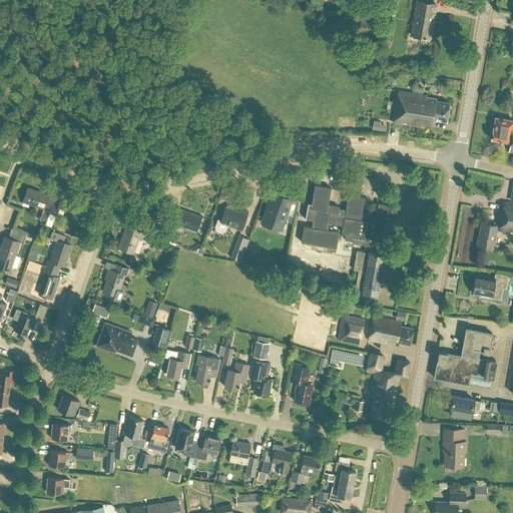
[(395,15),(398,1),(390,0),(388,0),(386,13),(395,15)]
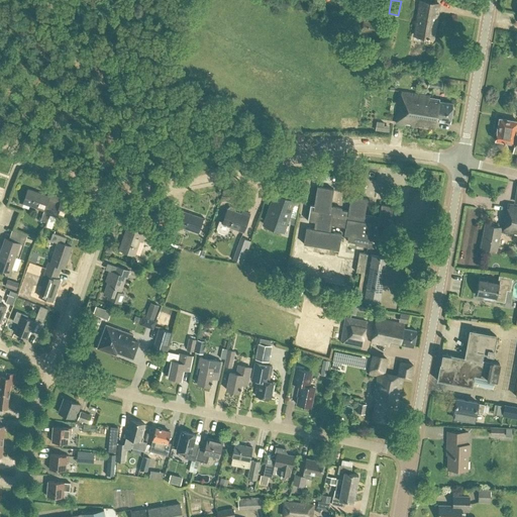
[(433,37),(439,4),(421,0),(415,34),(433,37)]
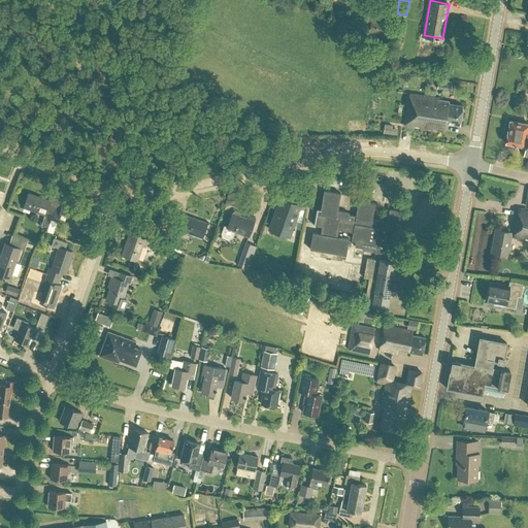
[(451,90),(452,83),(438,80),(437,88),(451,90)]
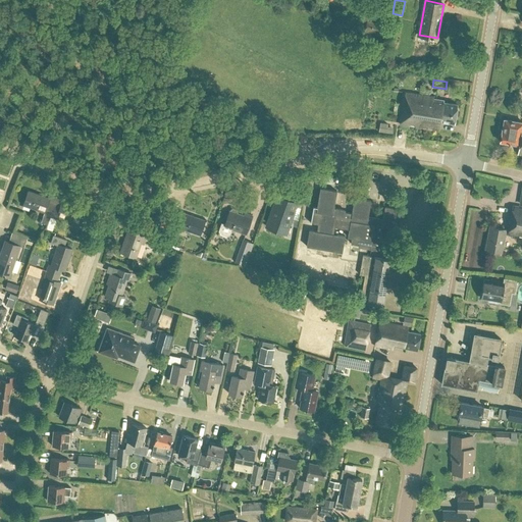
[(454,123),(457,104),(444,102),(444,100),(433,98),(434,97),(405,92),(400,124),(439,131),(440,121),(454,123)]
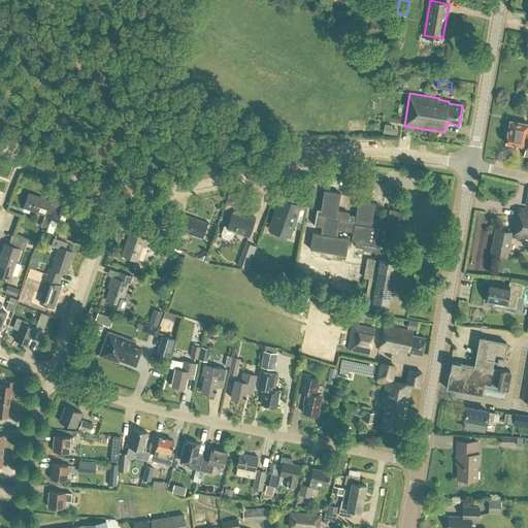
[(527,123),(508,120),(506,135),(504,136),(503,139),(505,141),(505,143),(525,146),(524,156),(527,156),(527,123)]
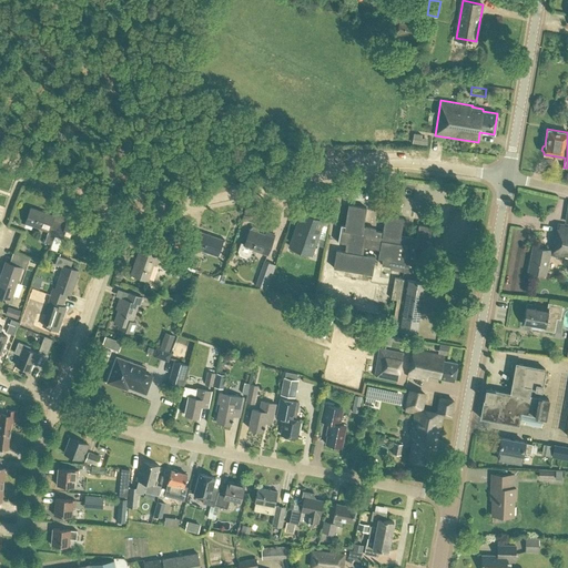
[(422,133),(415,132),(413,142),(426,143),(427,138),(422,137),(422,133)]
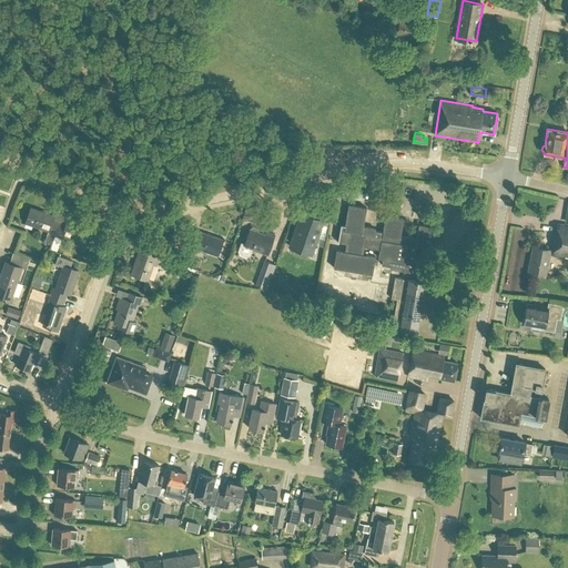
[(377,226),(365,224),(368,206),(367,206),(350,203),(345,225),(341,224),(338,242),(346,243),(345,250),(337,249),(334,266),(373,273),(376,255),(363,253),(365,246),(381,249),(379,256),(383,257),(382,264),(391,265),(389,267),(396,269),(412,271),(412,270),(416,245),(433,249),(437,226),(419,224),(417,236),(401,234),(404,217),(386,214),(384,230),(376,229),(377,226)]
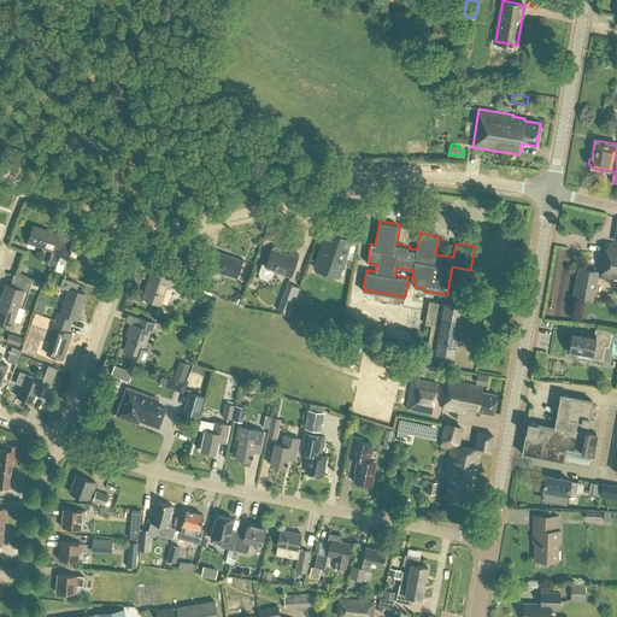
[(48,262),(56,265),(66,236),(34,224),(28,241),(52,250),(48,262)]
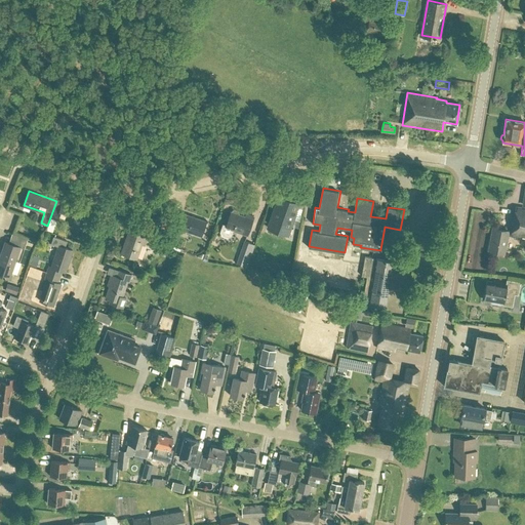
[(298,203),(300,196),(287,192),(285,198),(278,195),(266,228),(288,236),(300,203),(298,203)]
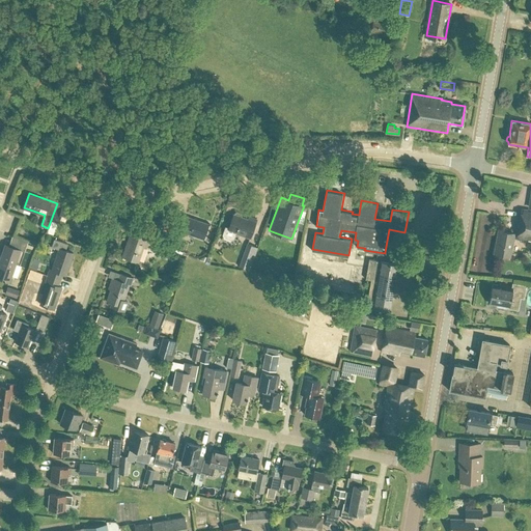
[(57,203),(48,228),(47,232),(53,234),(58,220),(87,229),(89,221),(83,219),(85,213),(74,210),(75,206),(63,202),(62,205),(57,203)]
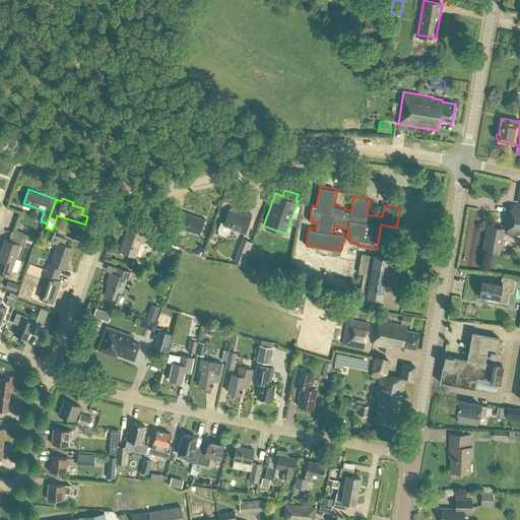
[(519,235),(519,205),(510,203),(506,228),(488,224),(483,248),(500,251),(504,233),(519,235)]
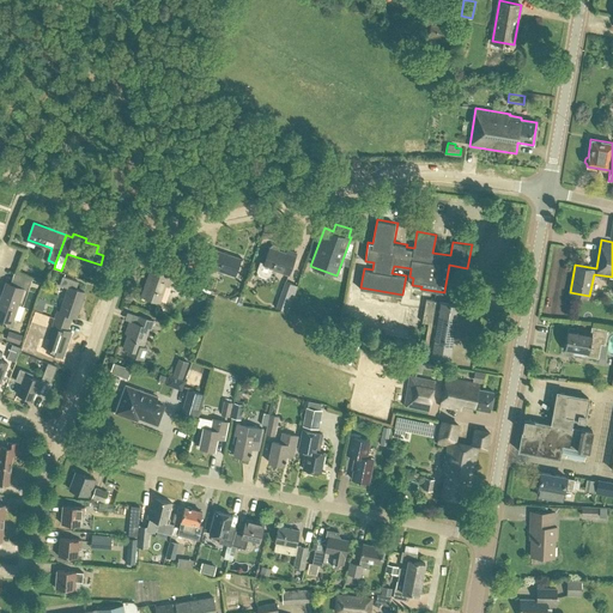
[(285,253),(278,249),(279,248),(277,247),(278,246),(273,244),(273,246),(271,244),(265,262),(261,261),(258,268),(259,272),(267,274),(271,273),(272,268),(289,274),(297,253),(286,248),(285,253)]
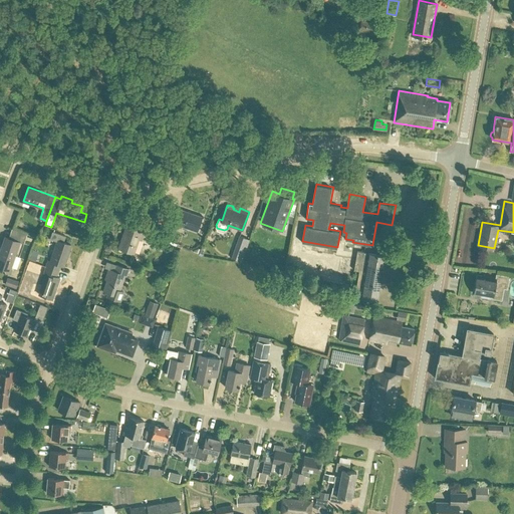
[(197,231),(202,217),(180,209),(175,223),(197,231)]
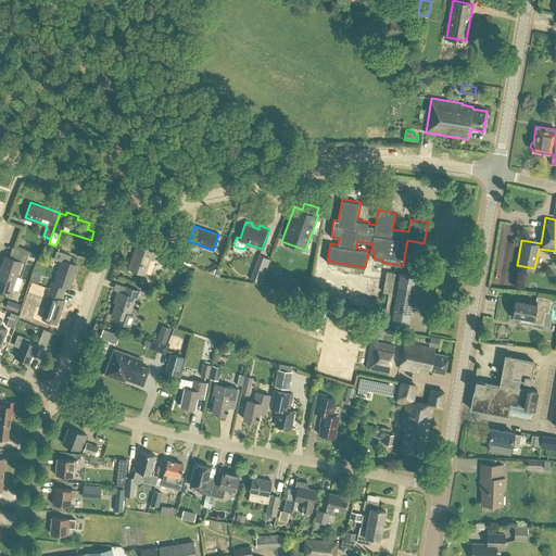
[(138,241),(128,267),(144,274),(146,273),(150,258),(154,260),(160,241),(150,238),(148,244),(140,242),(138,241)]
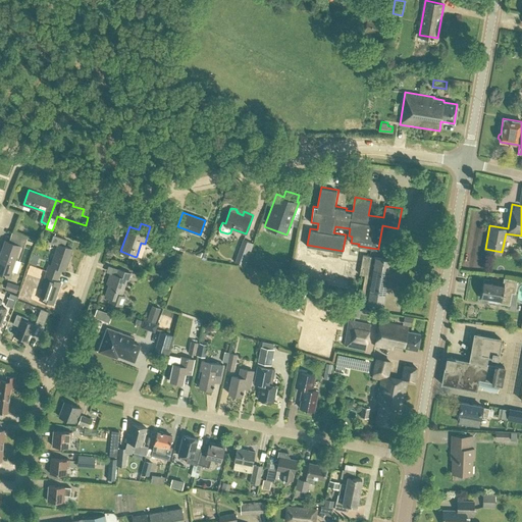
[(255,224),(252,232),(257,236),(261,226),(255,224)]
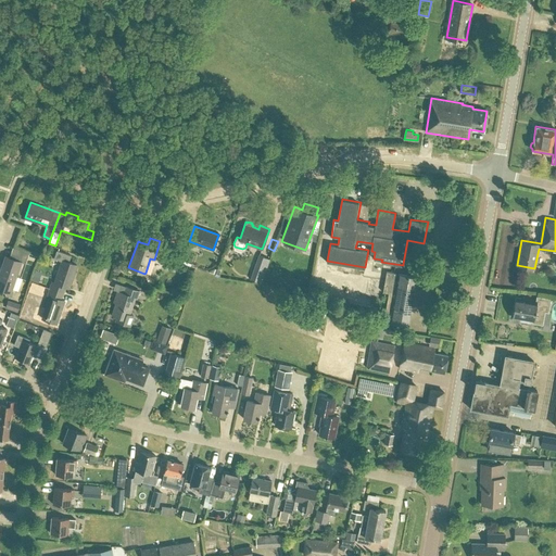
[(184,261),(188,248),(179,245),(175,257),(184,261)]
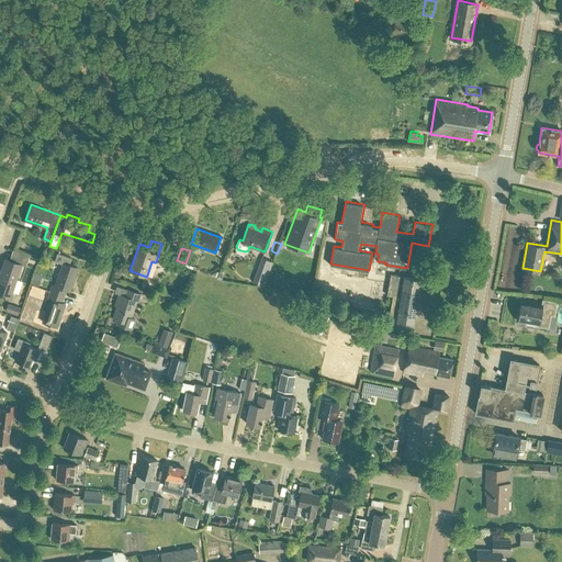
[(49,291),(64,295),(66,289),(69,290),(78,267),(69,265),(71,258),(57,253),(55,261),(63,263),(55,285),(52,284),(49,291)]
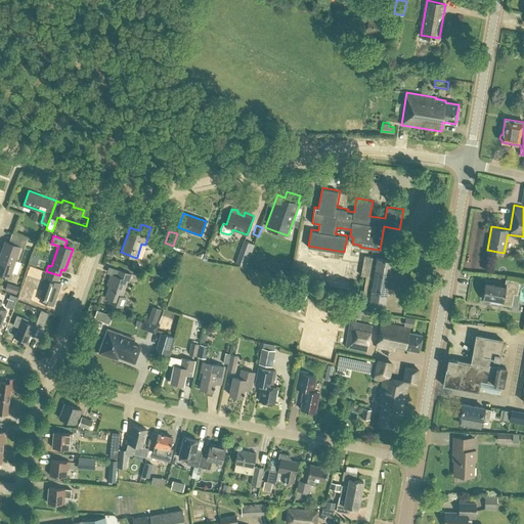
[(244,241),(238,253),(249,257),(254,244),(252,243),(244,241)]
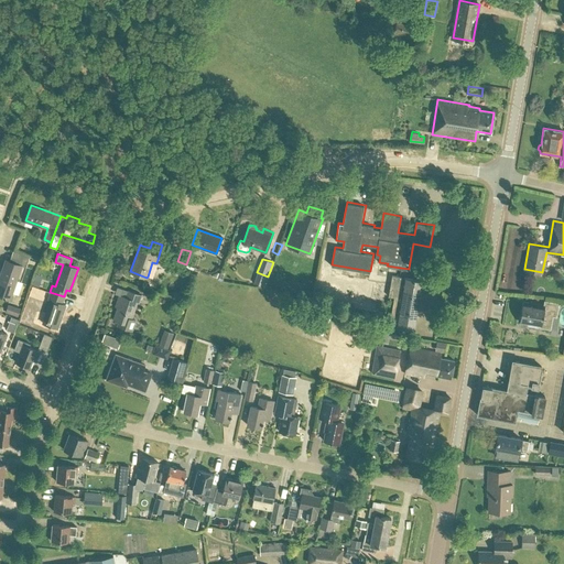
[(0,294),(9,299),(20,266),(6,260),(0,274),(0,294)]
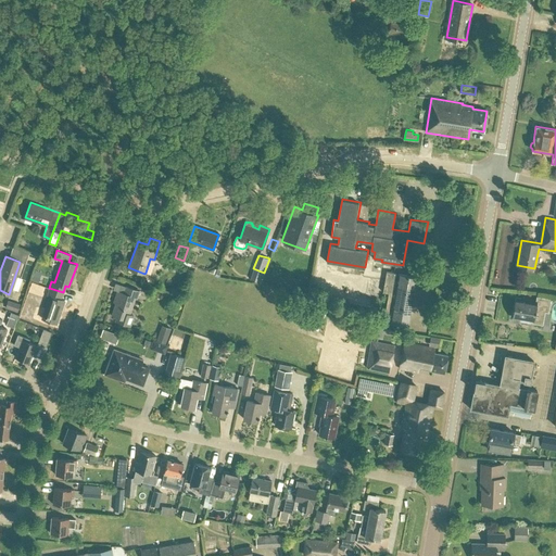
[(227,274),(229,266),(222,264),(219,272),(227,274)]
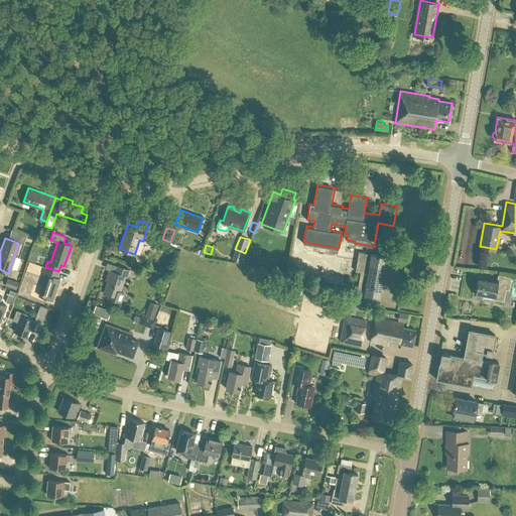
[(32,249),(29,260),(35,262),(38,251),(32,249)]
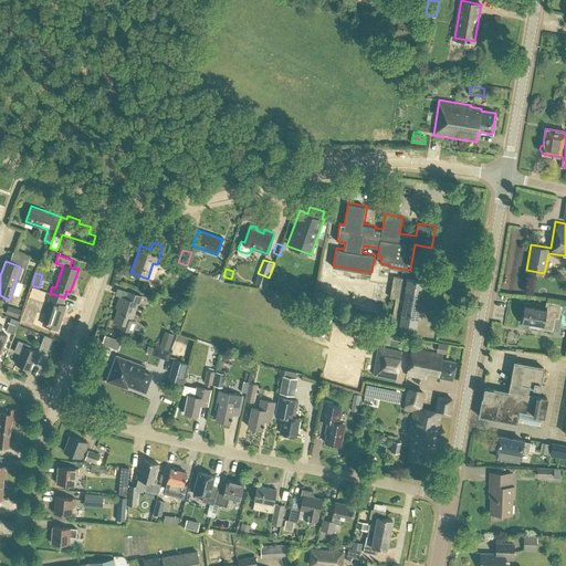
[(416,329),(423,281),(394,275),(390,296),(396,297),(391,325),(394,325),(394,326),(401,327),(400,333),(410,334),(411,328),(416,329)]
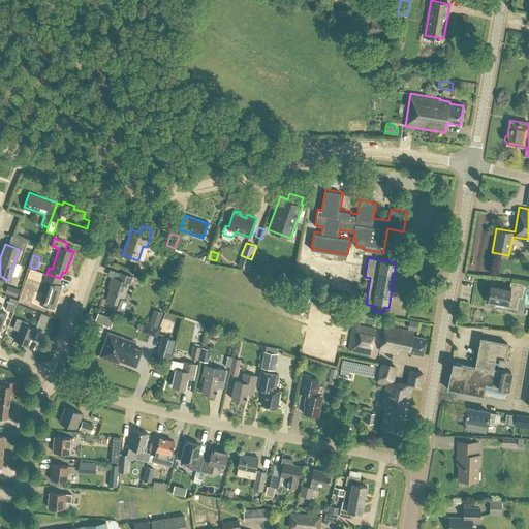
[(35,277),(37,271),(31,269),(28,275),(35,277)]
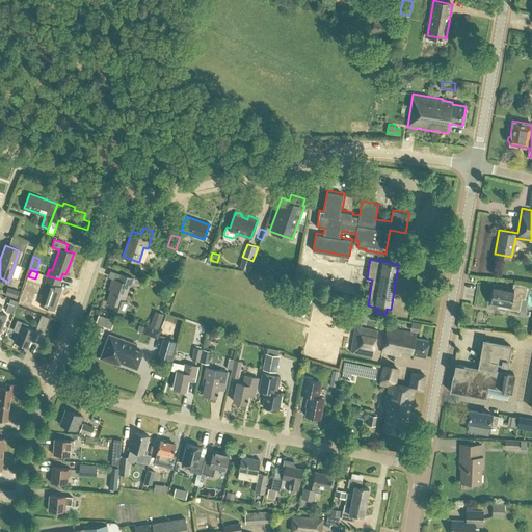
[(116,272),(114,278),(107,301),(112,302),(111,307),(124,311),(127,300),(124,299),(128,284),(131,285),(133,277),(116,272)]
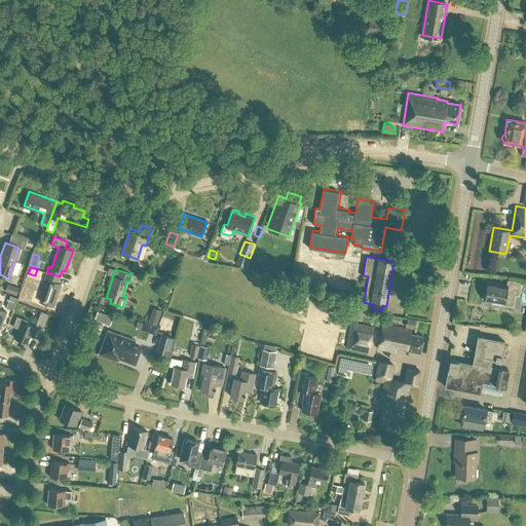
[(58,283),(60,276),(46,272),(44,279),(47,279),(40,301),(53,306),(62,284),(58,283)]
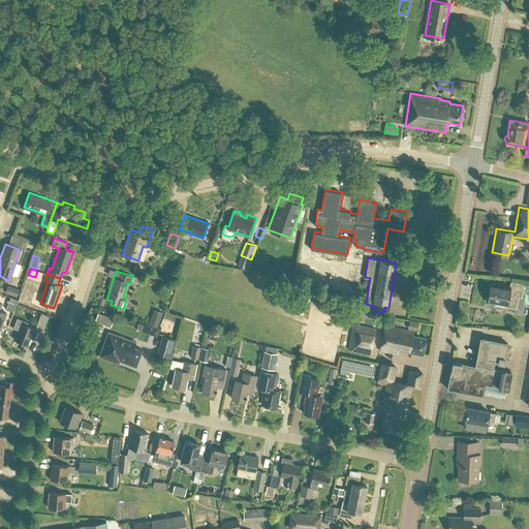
[(522,296),(524,283),(511,281),(510,286),(492,282),(488,302),(496,303),(496,304),(517,308),(519,296),(522,296)]
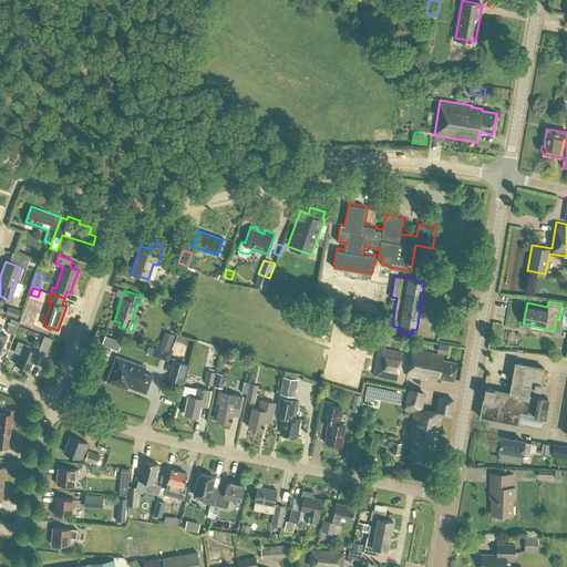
[(514,302),(511,322),(522,325),(525,305),(514,302)]
